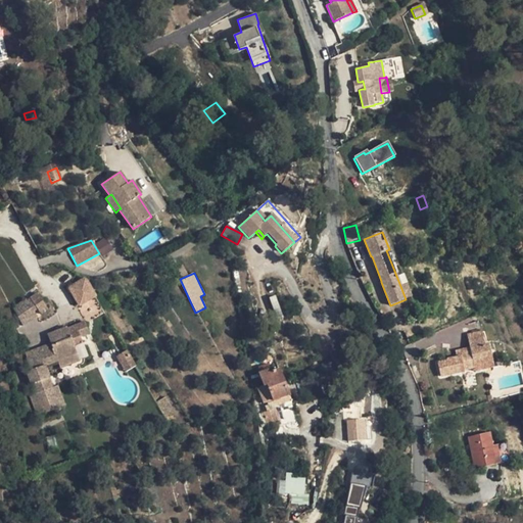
[(67,286),(78,306),(97,296),(87,276),(67,286)]
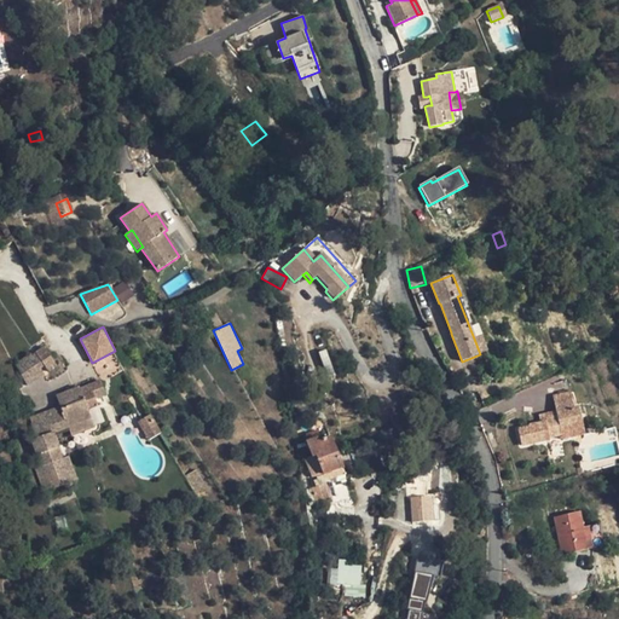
[(480,336),(474,339),(480,354),(486,352),(480,336)]
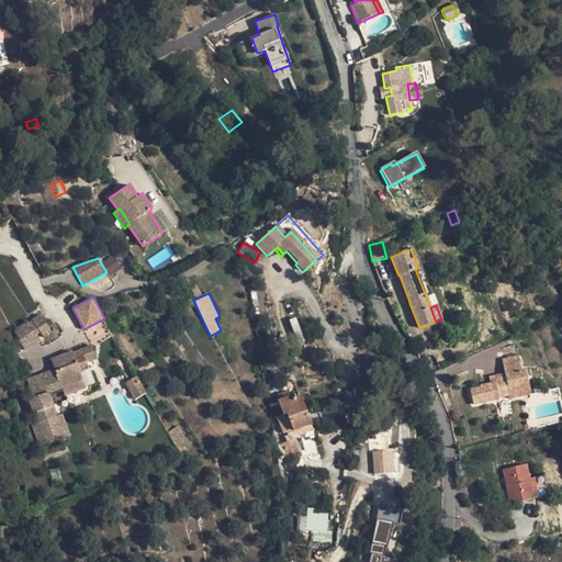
[(46,325),(40,315),(32,321),(38,330),(46,325)]
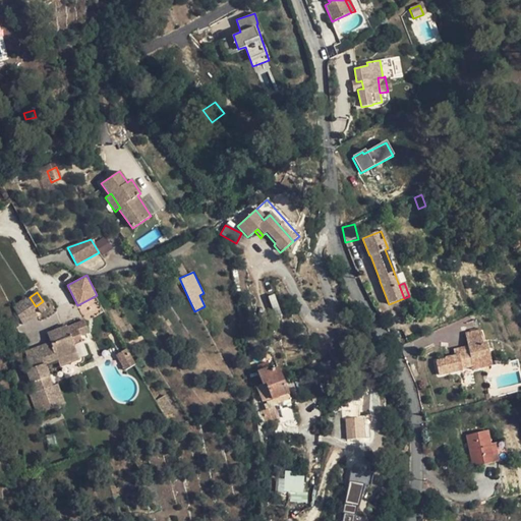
[(36,306),(30,297),(26,299),(34,309),(37,307),(36,306)]
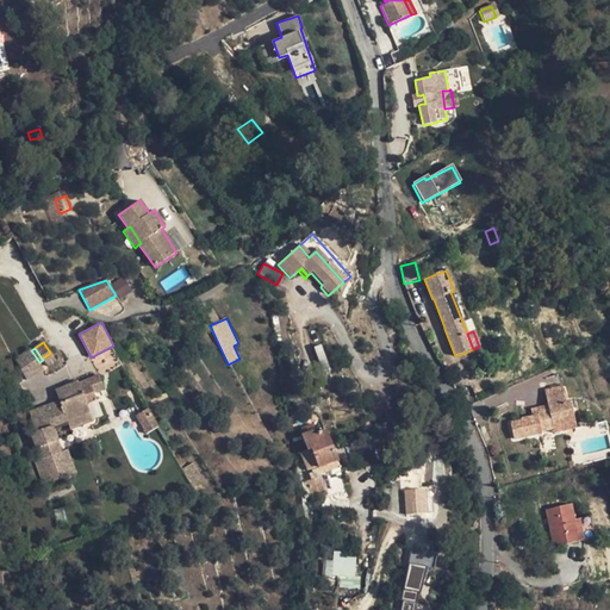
[(43,368),(39,362),(31,350),(30,349),(14,359),(26,380),(43,368)]
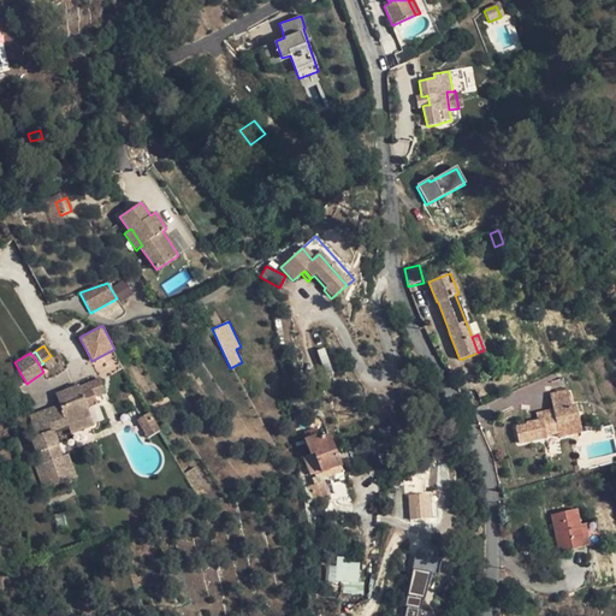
[(57,365),(51,356),(42,362),(43,363),(48,371),(57,365)]
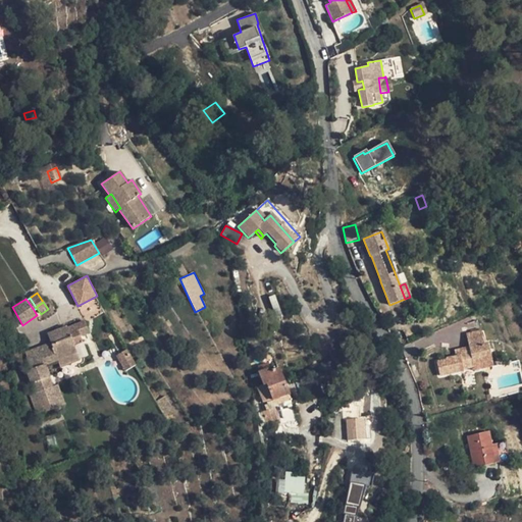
[(31,395),(38,415),(60,407),(53,386),(52,386),(44,365),(57,360),(59,367),(80,360),(73,346),(82,343),(75,324),(48,334),(52,348),(27,357),(31,369),(27,371),(35,394),(31,395)]
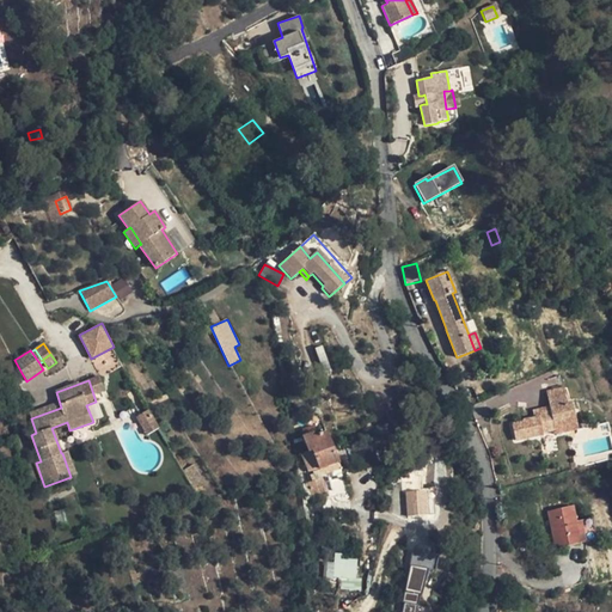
[(512,424),(515,440),(543,434),(543,433),(554,430),(552,424),(564,422),(575,420),(571,403),(567,404),(563,389),(545,392),(549,407),(550,411),(533,415),(533,418),(522,421),(522,422),(512,424)]
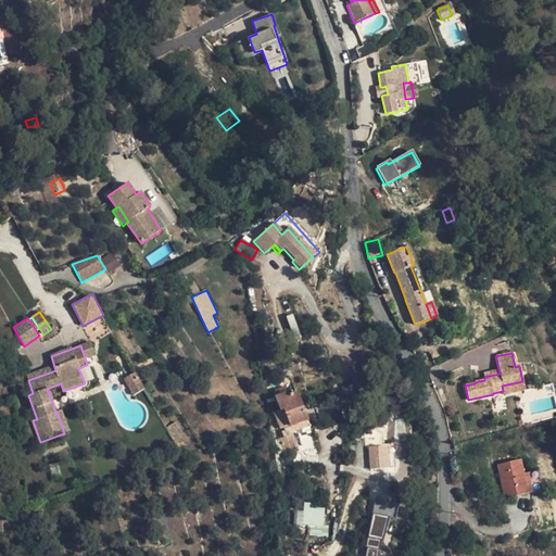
[(26,376),(28,380),(55,370),(54,365),(26,376)]
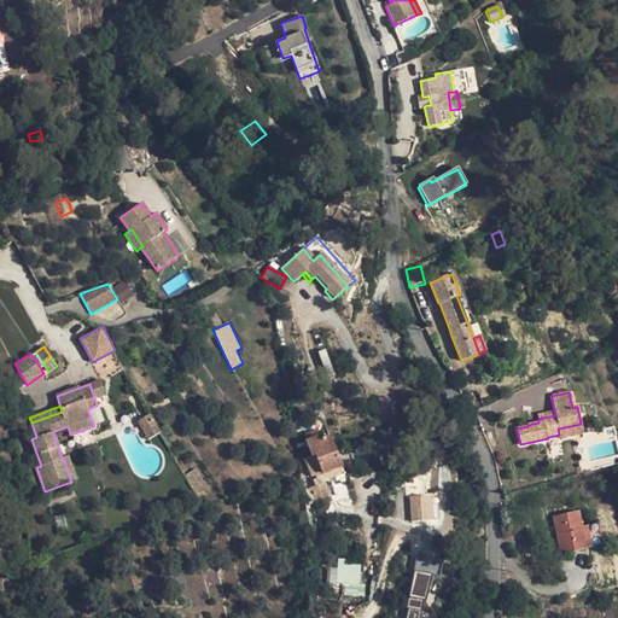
[(136,421),(147,439),(159,432),(149,414),(136,421)]
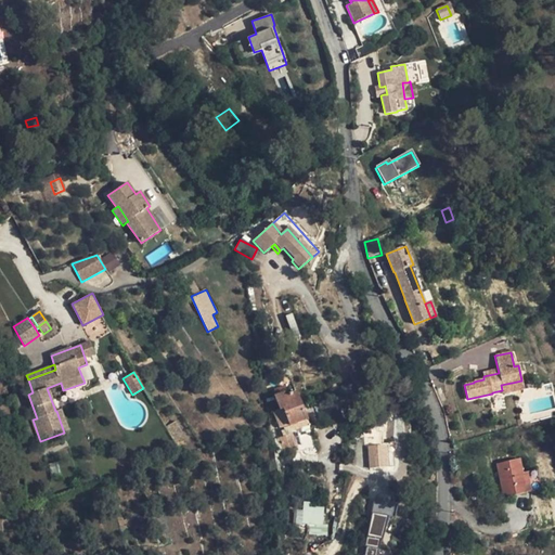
[(501,385),(502,390),(503,395),(514,392),(512,383),(501,385)]
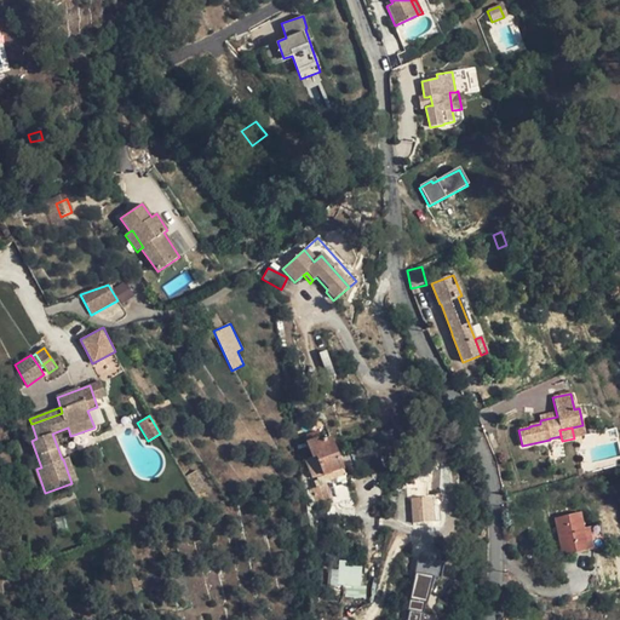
[(303,436),(305,442),(316,438),(317,442),(321,440),(317,431),(303,436)]
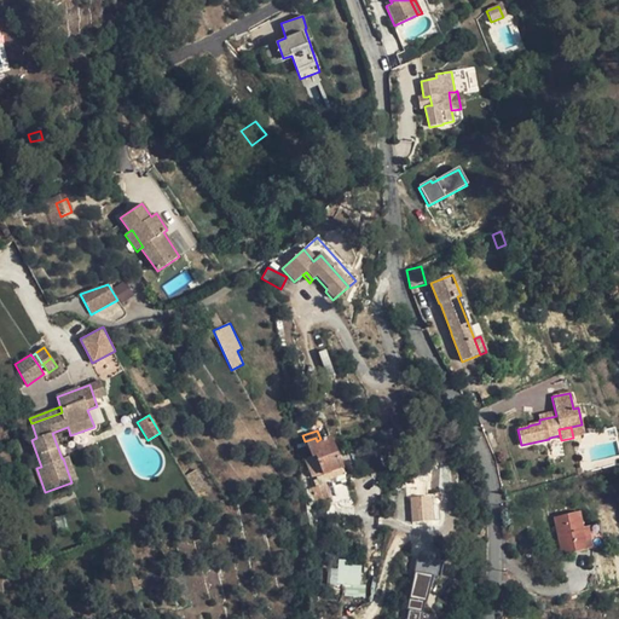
[(322,474),(322,475),(329,474),(342,469),(329,437),(320,439),(317,441),(316,438),(305,441),(311,457),(314,456),(322,474)]
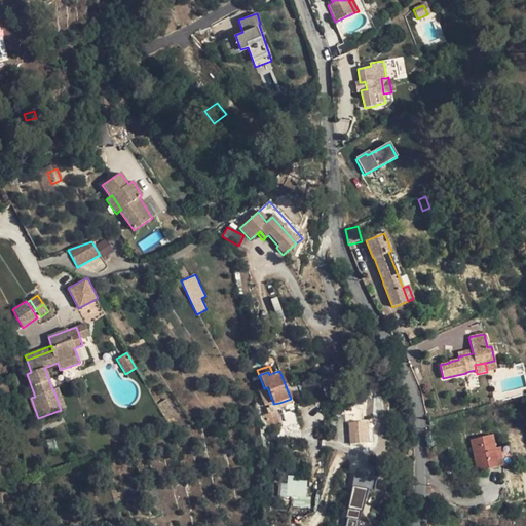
[(53,389),(61,410),(65,408),(58,387),(53,389)]
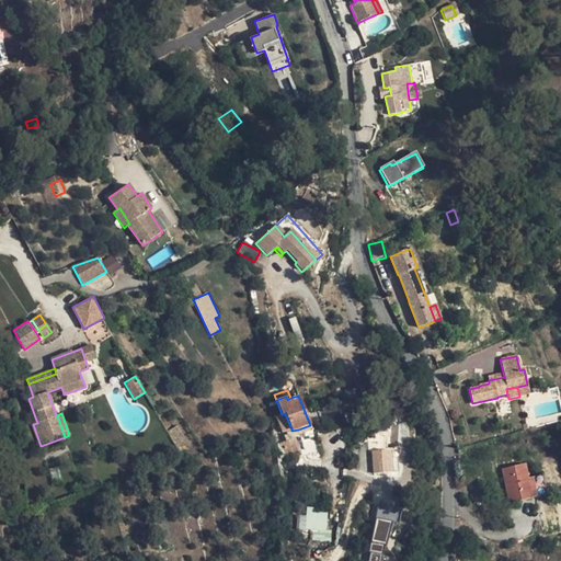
[(283,433),(292,430),(285,413),(282,414),(276,416),(283,433)]
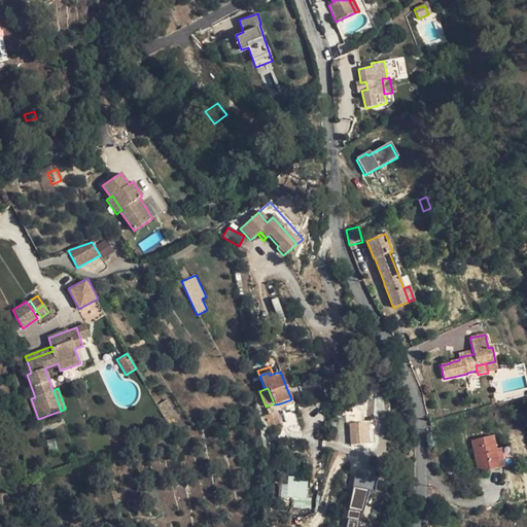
[(293,406),(291,399),(280,403),(281,409),(293,406)]
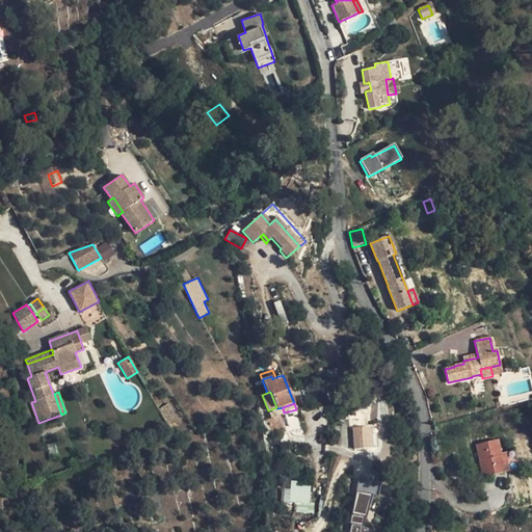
[(266,417),(268,429),(277,428),(277,415),(266,417)]
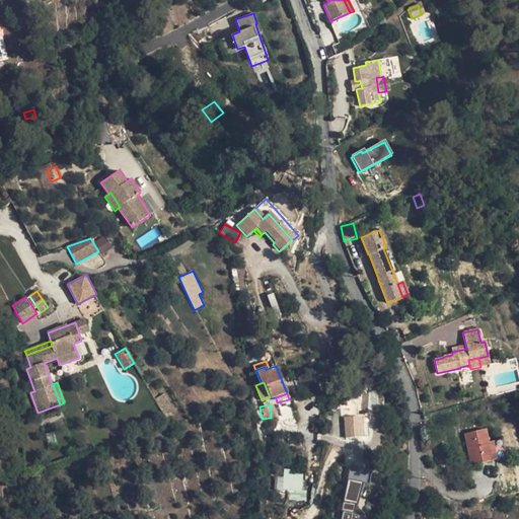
[(358,418),(343,419),(345,439),(360,438),(358,418)]
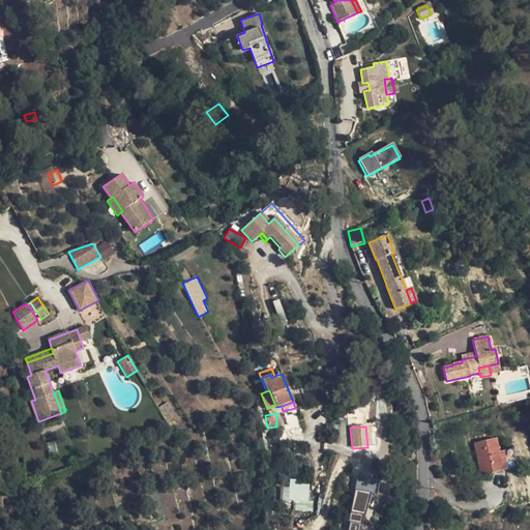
[(474,443),(480,475),(503,471),(499,451),(496,438),(474,443)]
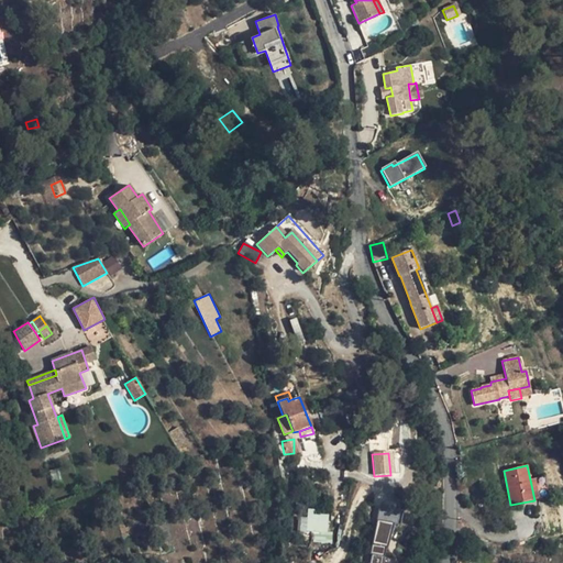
[(377,507),(368,562),(384,562),(393,509),(377,507)]
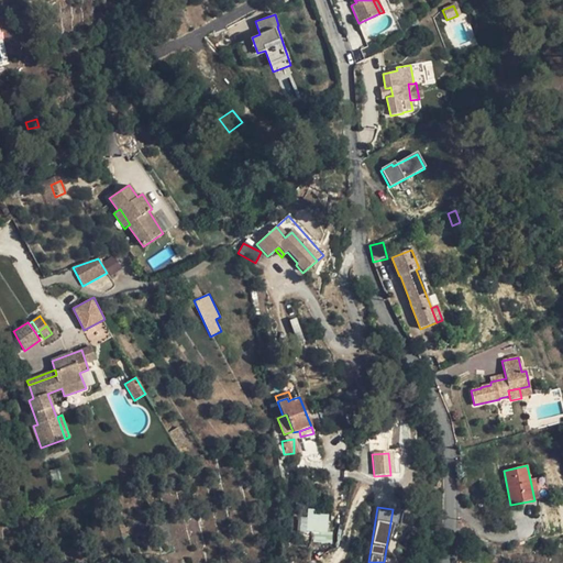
[(324,532),(327,511),(310,510),(308,530),(324,532)]
